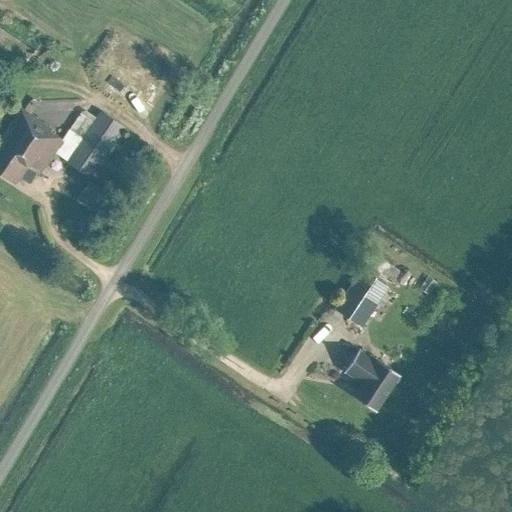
[(96,115),(82,106),(60,139),(49,131),(50,129),(19,108),(0,136),(0,172),(14,182),(18,176),(27,183),(35,172),(37,173),(52,151),(65,160),(65,161),(88,177),(122,127),(99,111),(96,115)]
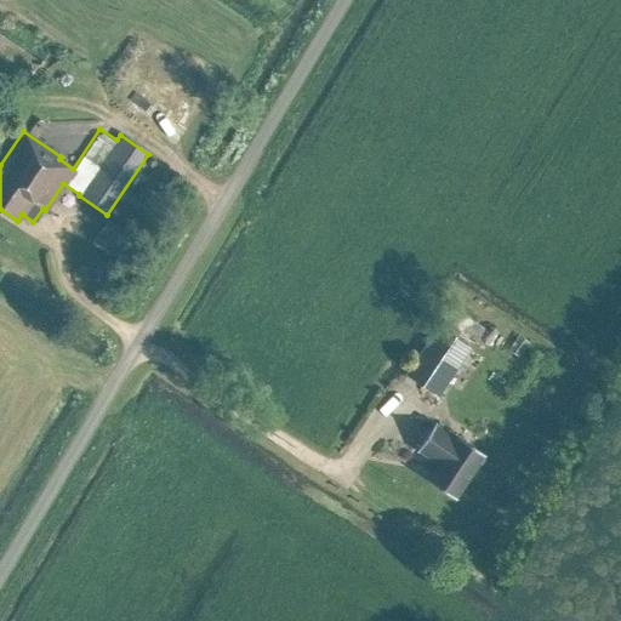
[(112,255),(127,233),(107,218),(91,241),(112,255)]
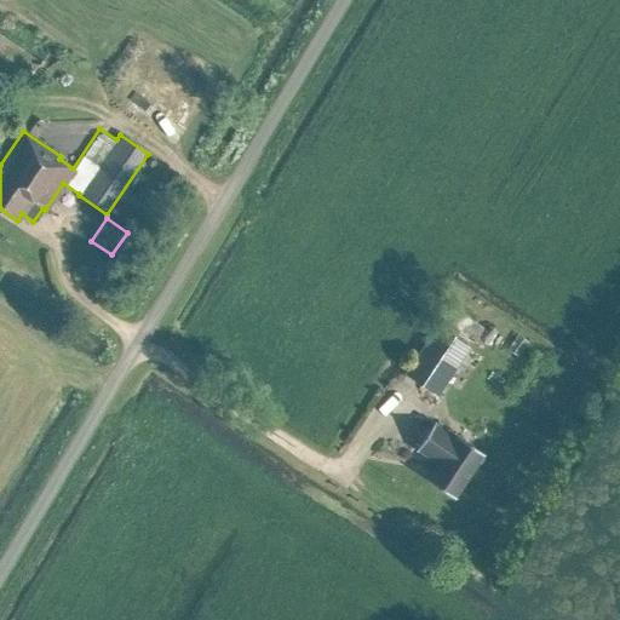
[(472,344),(483,327),(449,305),(438,321),(472,344)]
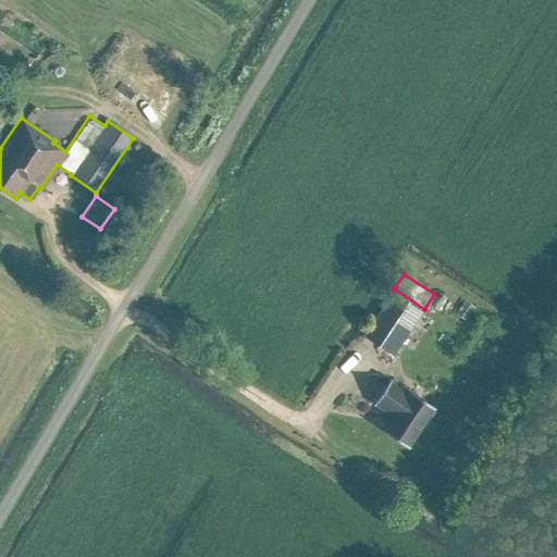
[(392,355),(421,311),(391,292),(362,335),(392,355)]
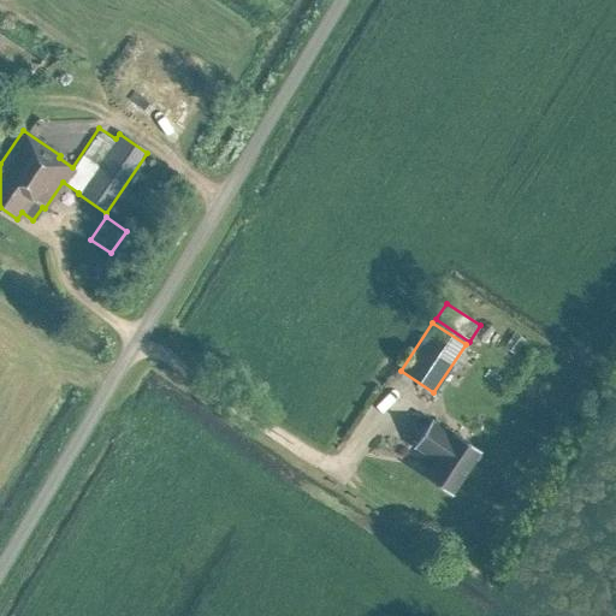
[(451,434),(430,420),(413,445),(434,460),(424,477),(450,493),(479,449),(452,432),(451,434)]
